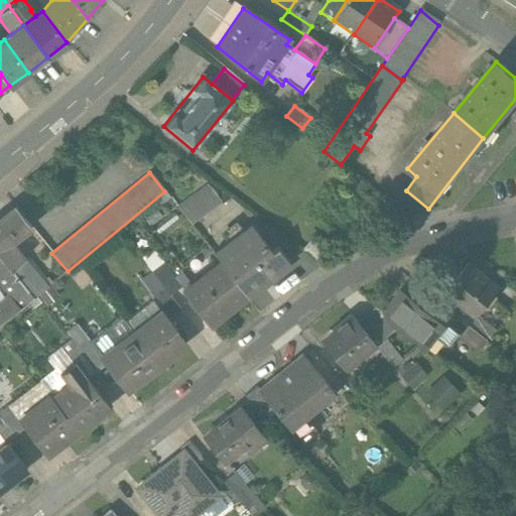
[(207,186),(177,208),(190,225),(221,204),(207,186)]
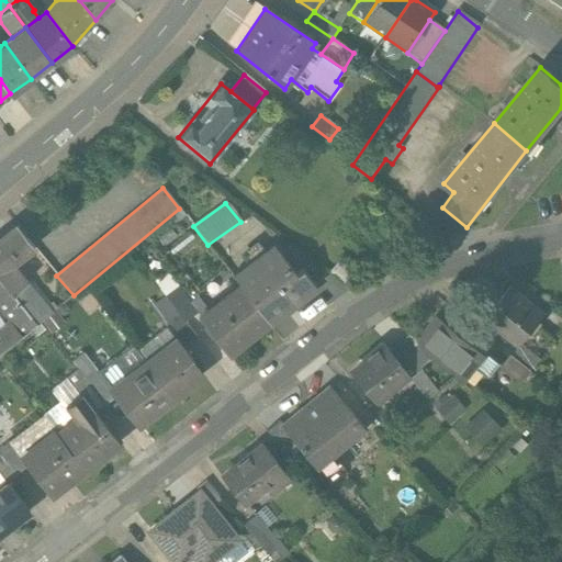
[(35,248),(17,226),(0,238),(0,280),(12,296),(27,284),(29,283),(13,265),(35,248)]
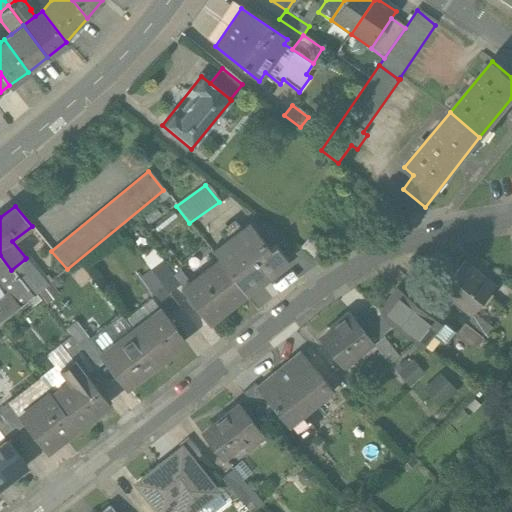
[(269,251),(254,232),(247,238),(242,231),(213,253),(219,261),(246,296),(288,264),(274,247),(269,251)]
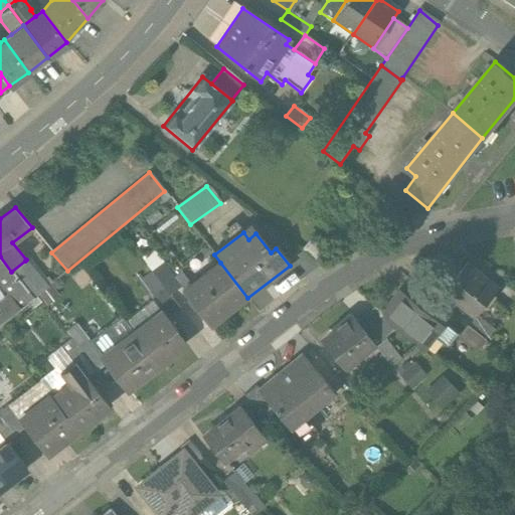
[(0,256),(0,285),(9,297),(0,304),(0,325),(33,299),(11,272),(0,256)]
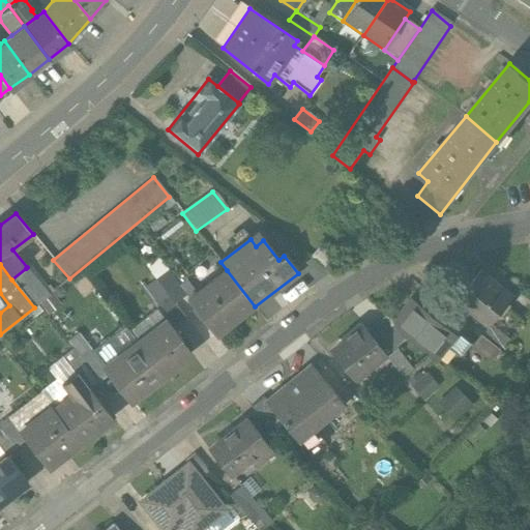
[(49,296),(26,268),(11,280),(34,307),(49,296)]
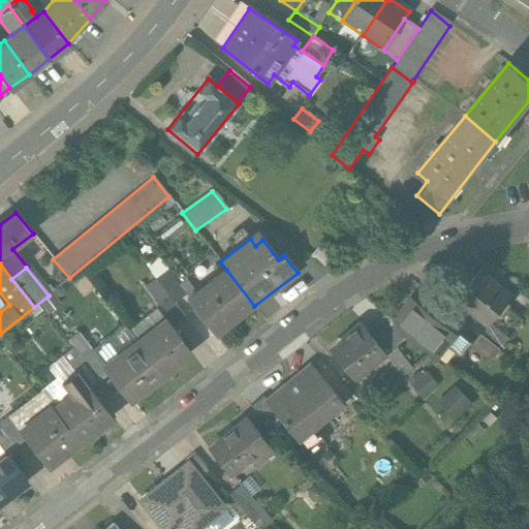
[(186,294),(167,270),(155,279),(174,304),(186,294)]
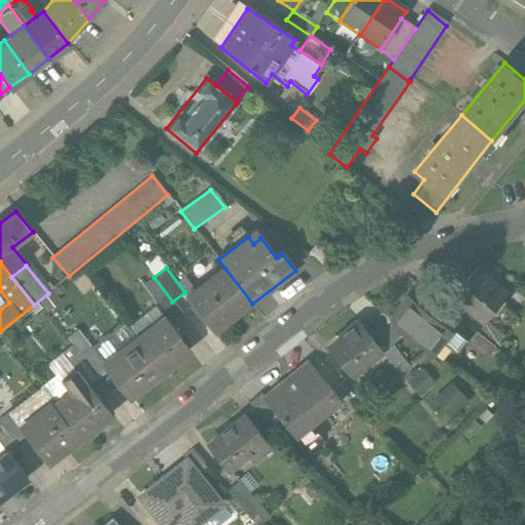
[(225,268),(186,297),(214,334),(252,304),(225,268)]
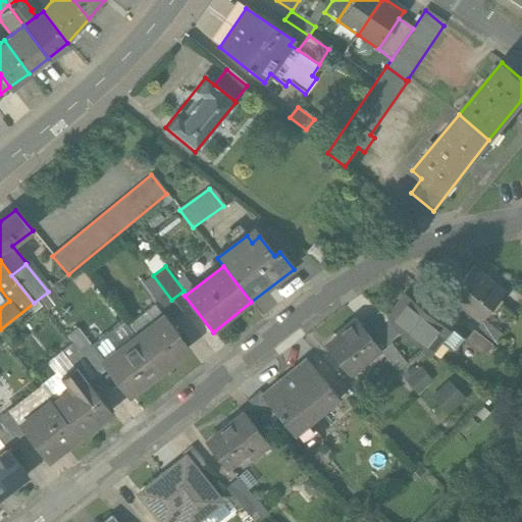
[(473,268),(451,297),(482,322),(506,294),(473,268)]
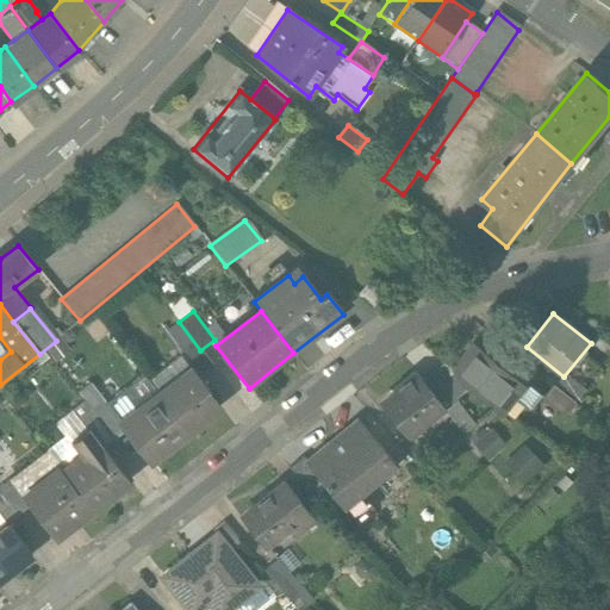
[(200,350),(179,322),(165,334),(170,342),(181,356),(194,375),(197,373),(199,377),(212,366),(200,350)]
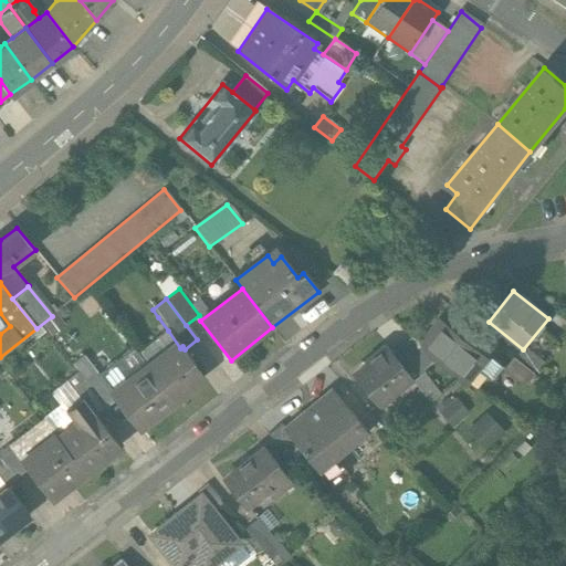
[(502,367),(441,316),(418,345),(436,358),(469,384),(479,370),(491,380),(502,367)]
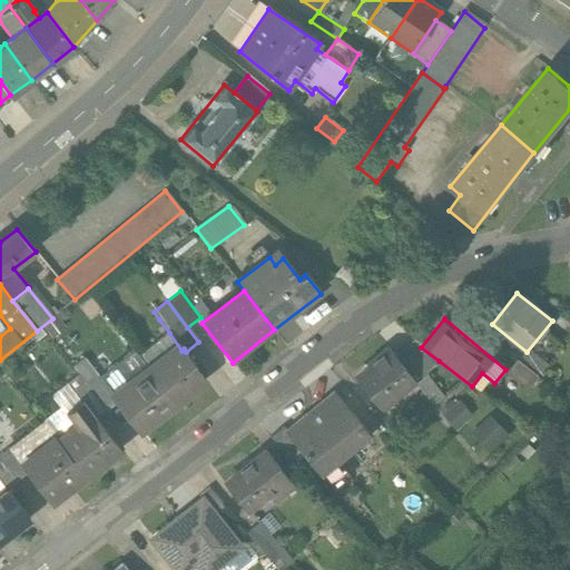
[(186,352),(184,349),(182,351),(169,333),(141,355),(175,404),(195,389),(194,387),(205,379),(195,366),(196,364),(186,352)]
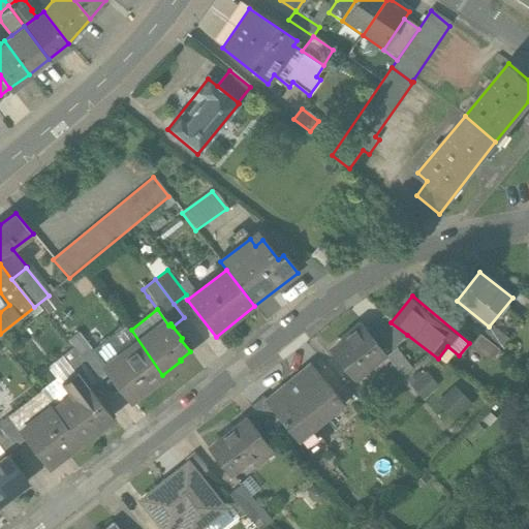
[(452,318),(473,336),(479,329),(459,311),(452,318)]
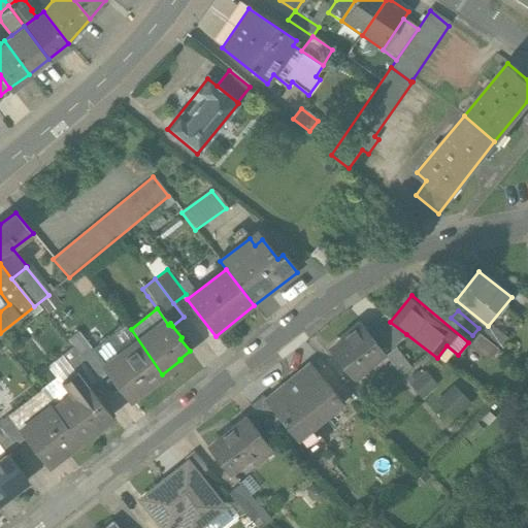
[(406,334),(390,322),(383,316),(364,330),(383,354),(402,375),(410,368),(394,348),(406,334)]
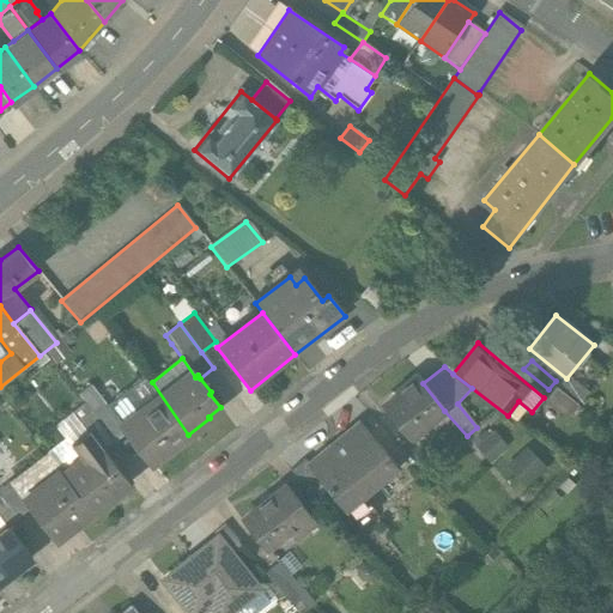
[(146,376),(105,406),(125,432),(150,462),(167,449),(168,451),(188,435),(152,382),(146,376)]
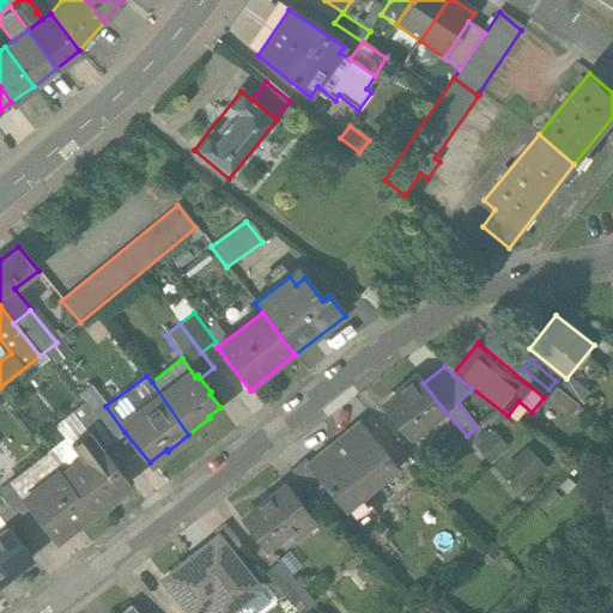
[(423,383),(417,376),(394,394),(399,399),(384,411),(408,441),(444,411),(423,383)]
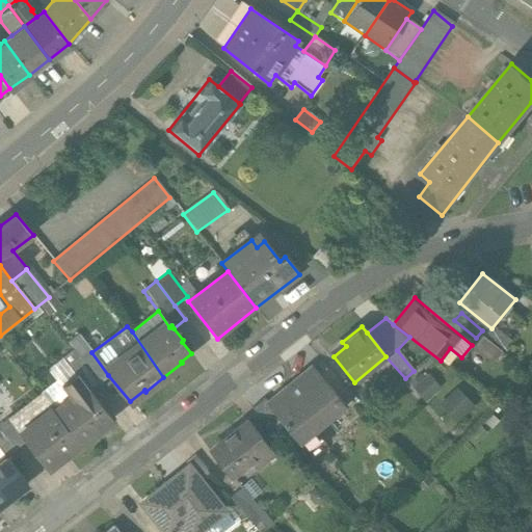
[(68,342),(74,349),(100,383),(108,375),(91,352),(78,334),(68,342)]
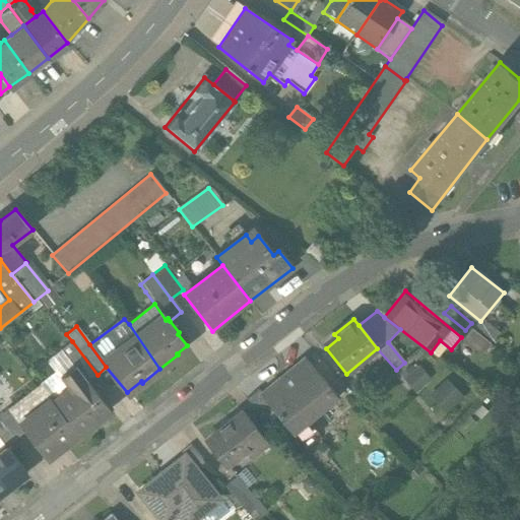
[(98,375),(72,341),(61,350),(73,367),(75,365),(88,382),(98,375)]
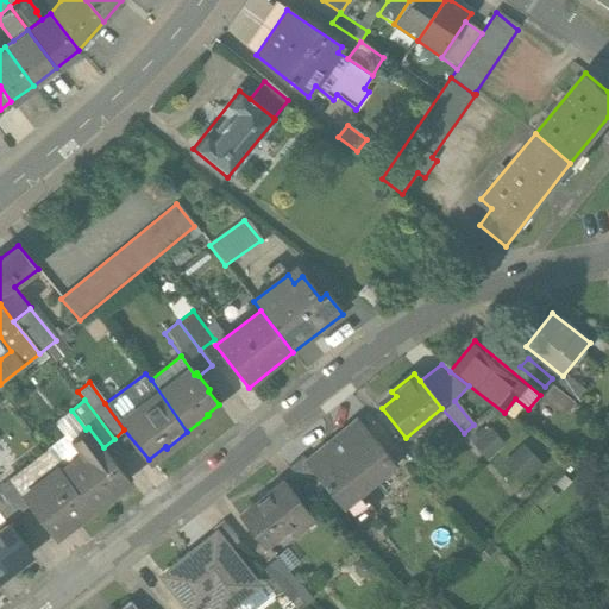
[(104,447),(88,427),(86,429),(71,410),(55,422),(80,457),(61,471),(63,472),(89,507),(90,508),(112,491),(111,490),(126,477),(104,447)]
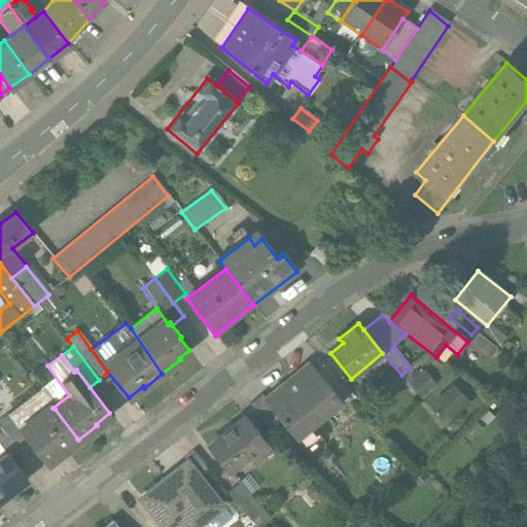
[(266,399),(297,437),(341,401),(309,363),(266,399)]
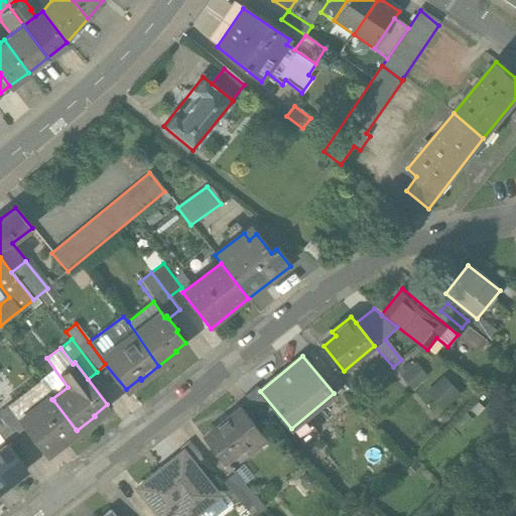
[(439,410),(458,393),(440,376),(422,393),(439,410)]
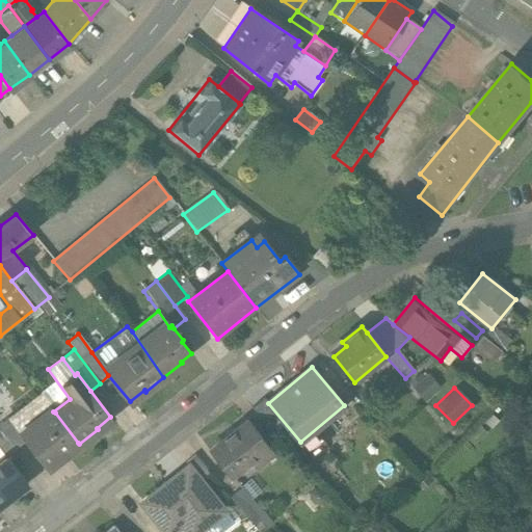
[(55,413),(46,420),(43,416),(20,433),(47,469),(58,460),(57,459),(78,443),(55,413)]
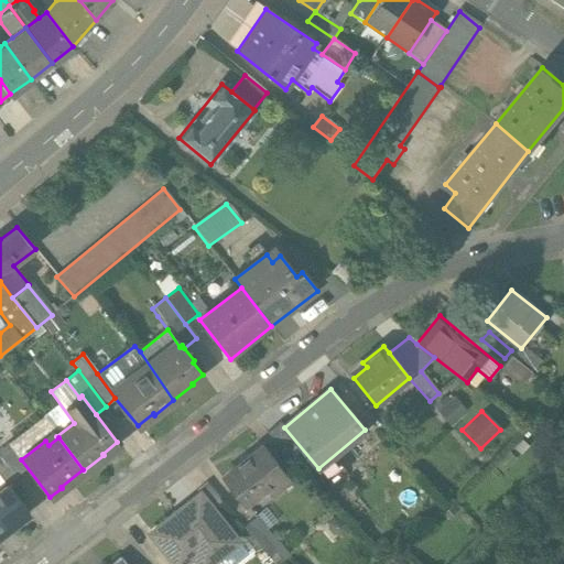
[(290,479),(262,445),(247,457),(249,459),(224,480),(245,506),(267,488),(272,495),(290,479)]
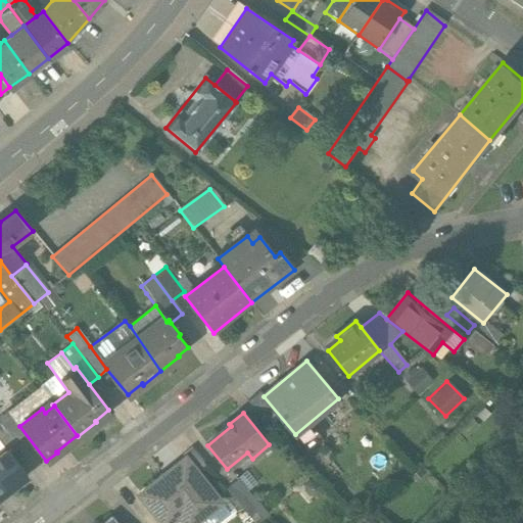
[(0,496),(27,477),(6,452),(0,456),(0,496)]
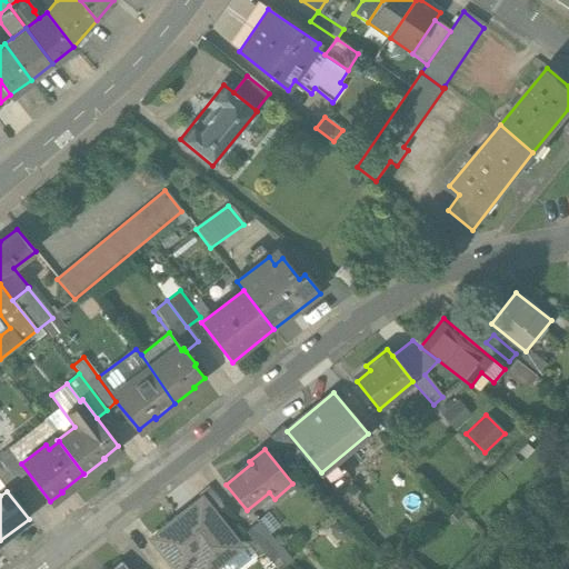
[(153,539),(177,568),(211,568),(239,547),(202,500),(153,539)]
